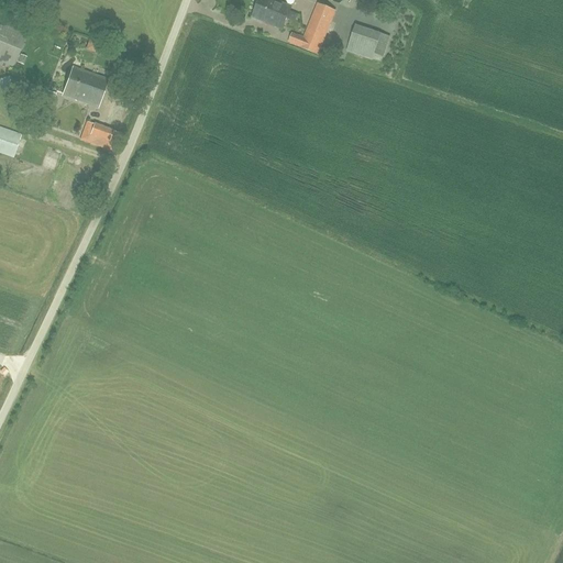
[(267,24),(276,2),(272,0),(258,0),(252,18),(267,24)]
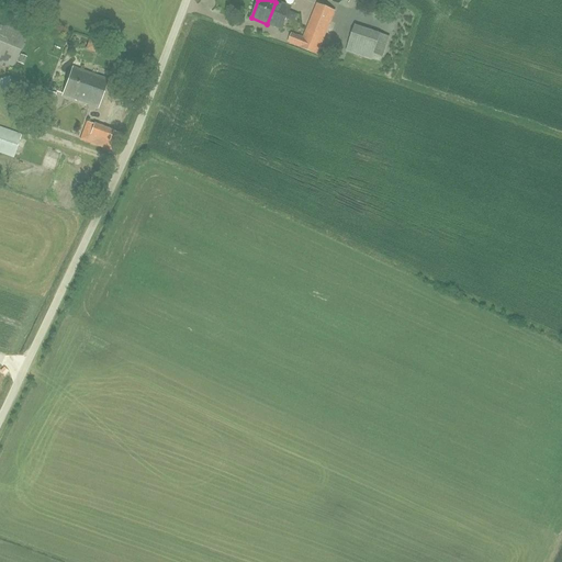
[(276,2),(267,24),(282,30),(291,8),(276,2)]
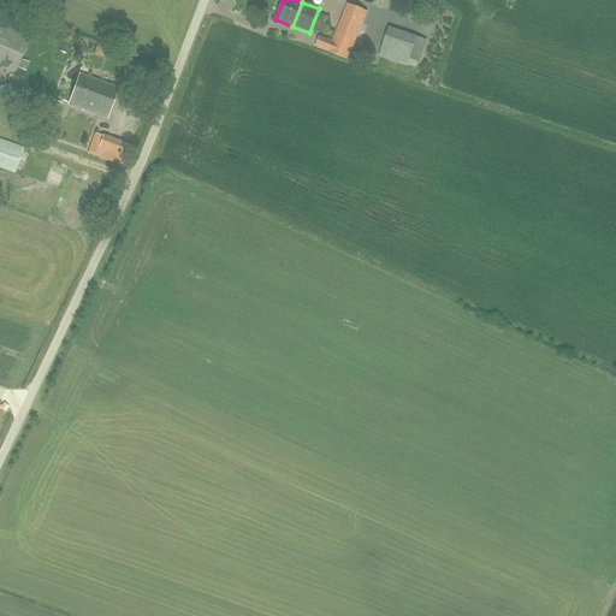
[(317,47),(348,60),(368,13),(348,5),(332,42),(320,37),(317,47)]
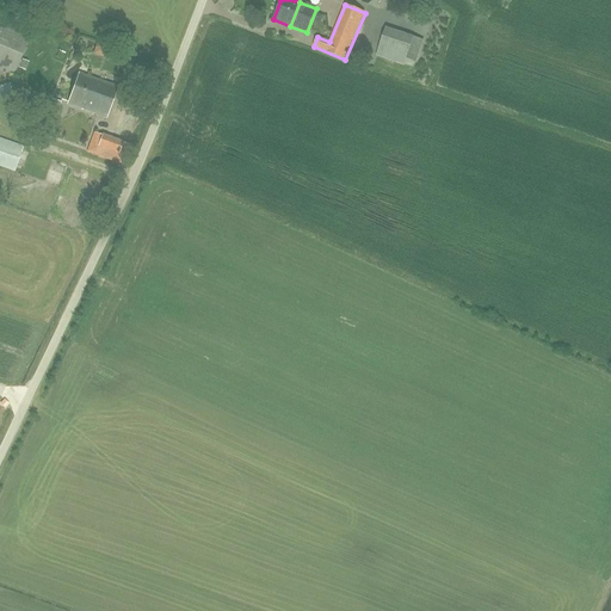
[(0,71),(14,78),(31,36),(0,23),(0,71)]
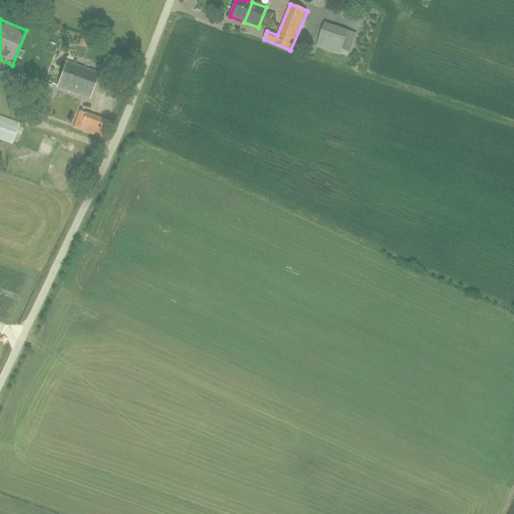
[(356,34),(324,24),(316,47),(348,57),(356,34)]
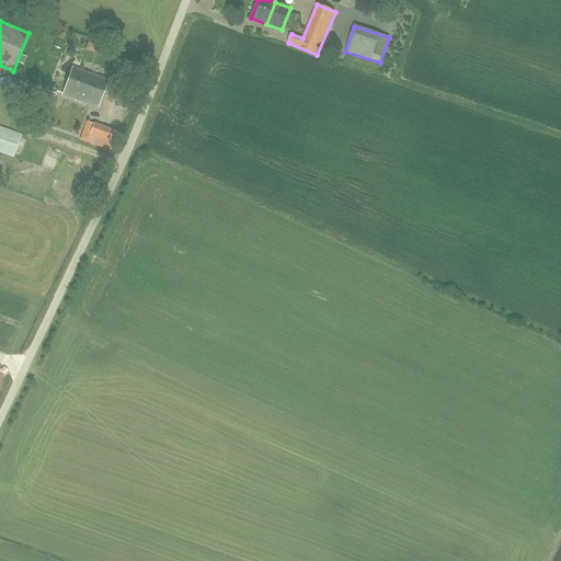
[(109,47),(91,41),(87,52),(105,58),(109,47)]
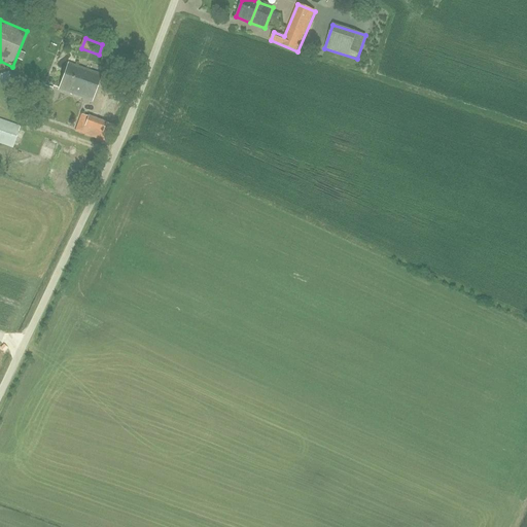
[(92,101),(101,75),(69,64),(60,90),(92,101)]
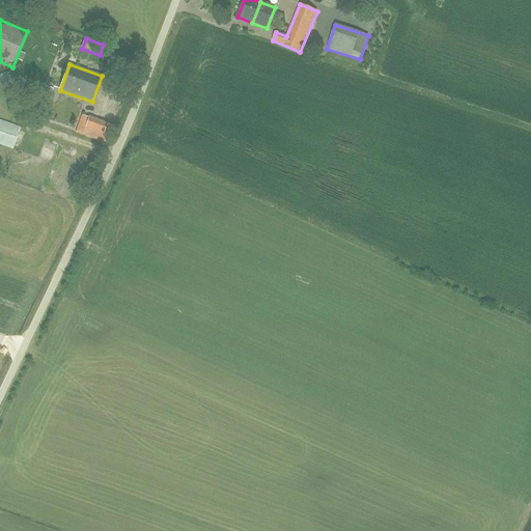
[(0,78),(5,100),(15,98),(8,73),(0,74),(0,78)]
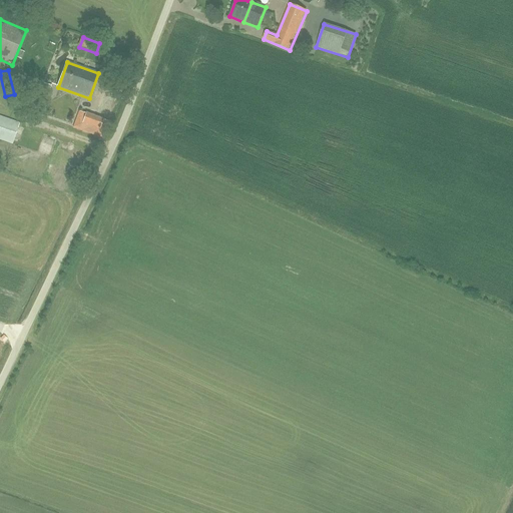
[(103,139),(109,122),(79,111),(73,128),(103,139)]
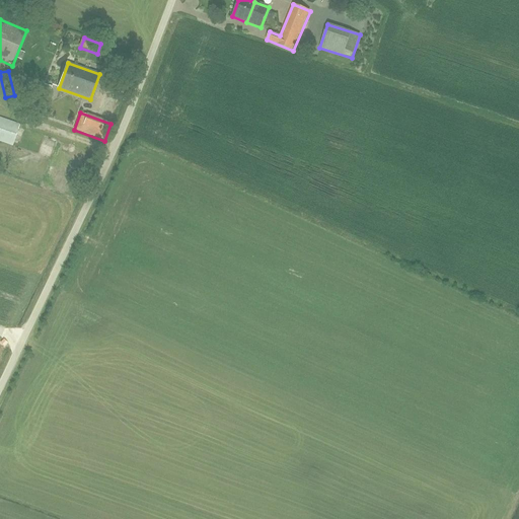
[(0,142),(12,147),(20,125),(0,117),(0,142)]
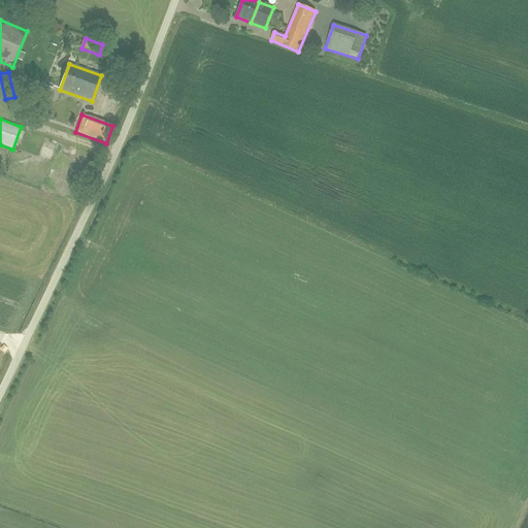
[(62,171),(71,173),(73,165),(65,162),(62,171)]
